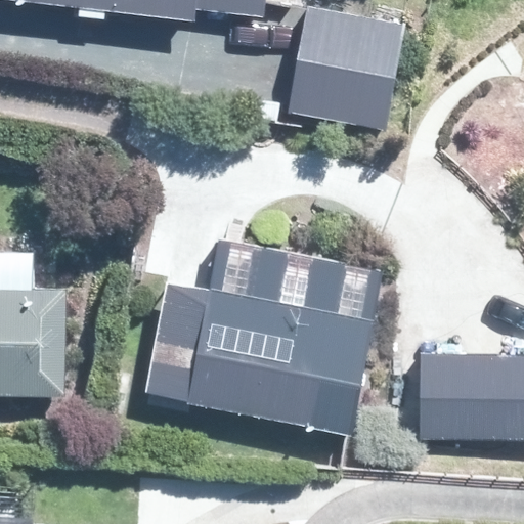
[(36,0),(214,23),(216,0),(36,0)]
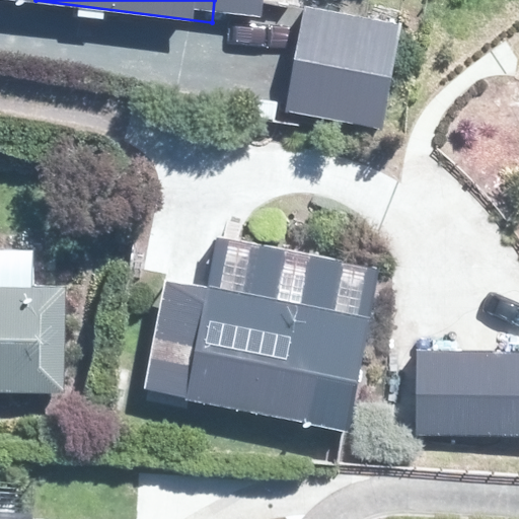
[(289,17),(290,0),(228,0),(227,11),(289,17)]
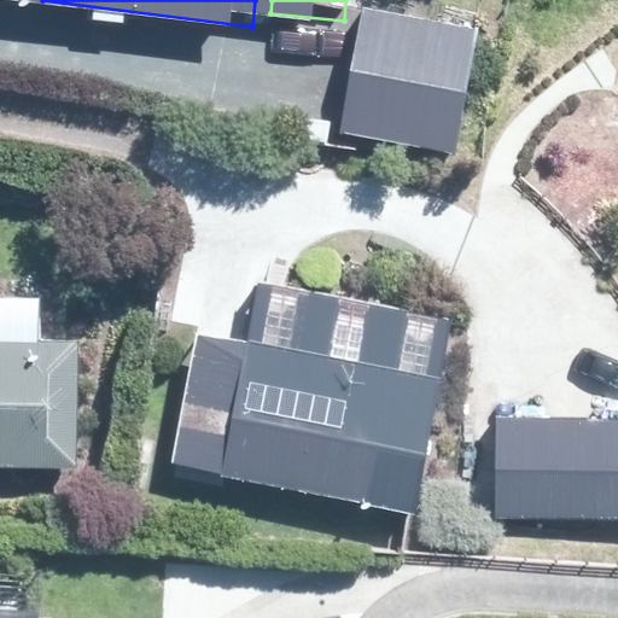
[(494,31),(423,17),(382,10),(360,123),(356,135),(471,158),(494,31)]
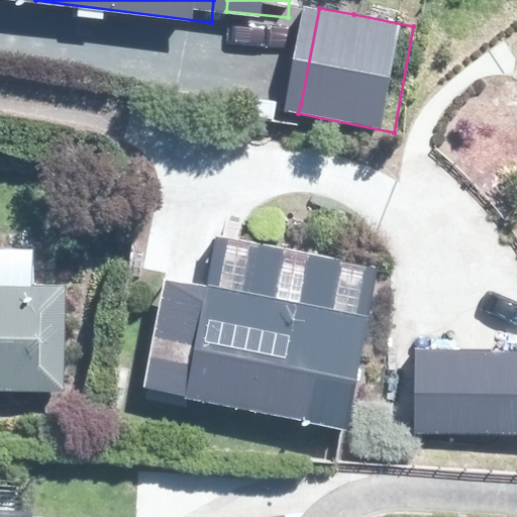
[(185,283),(167,387),(376,423),(394,319),(185,283)]
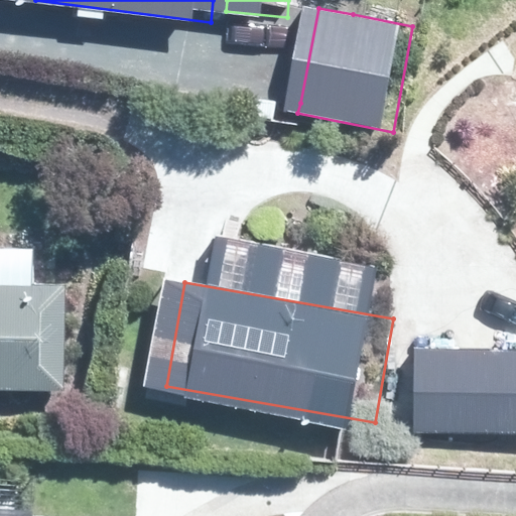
[(68,286),(0,285),(0,389),(67,391),(66,373),(68,286)]
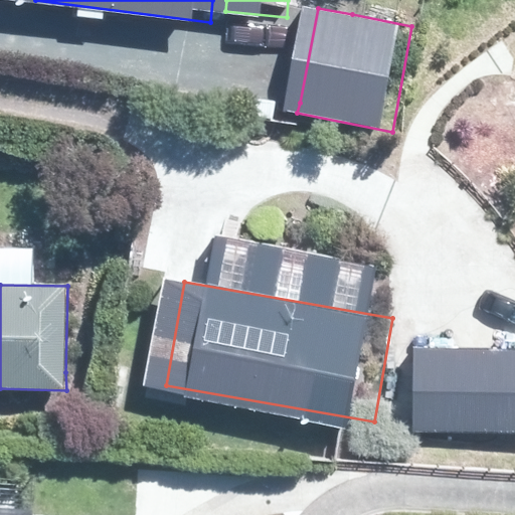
[(514,346),(430,347),(431,438),(514,437),(514,346)]
